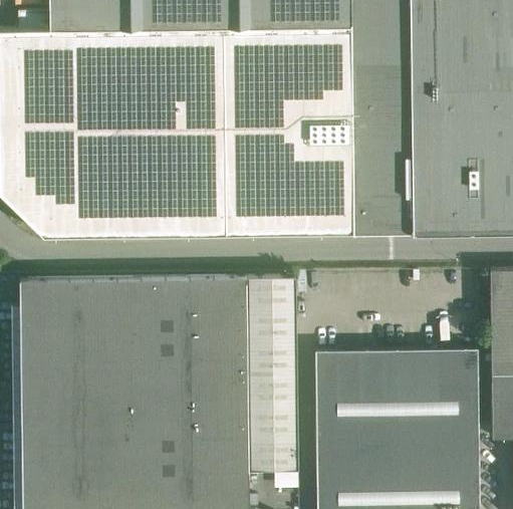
[(512,0),(47,0),(47,12),(16,12),(16,29),(0,29),(0,196),(42,237),(351,234),(512,231),(512,0)]
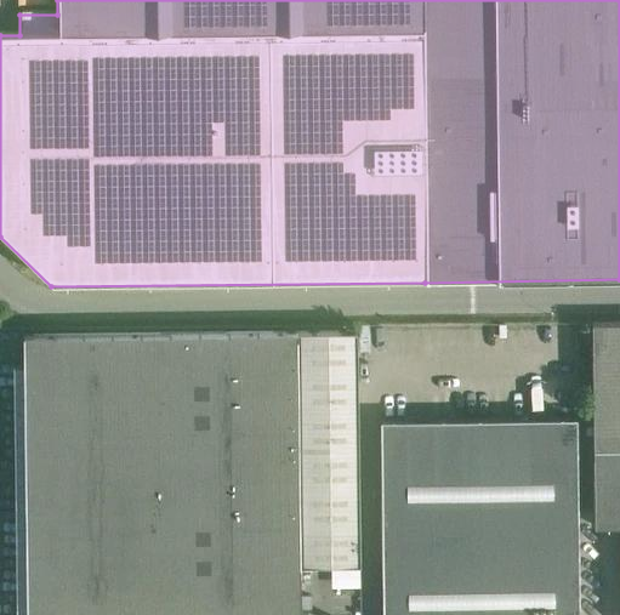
[(619,326),(590,328),(593,531),(619,531),(619,326)]
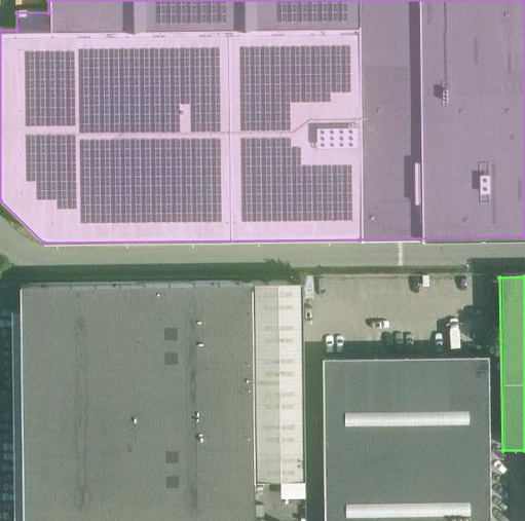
[(254,520),(254,482),(303,482),(301,285),(20,288),(21,520),(254,520)]
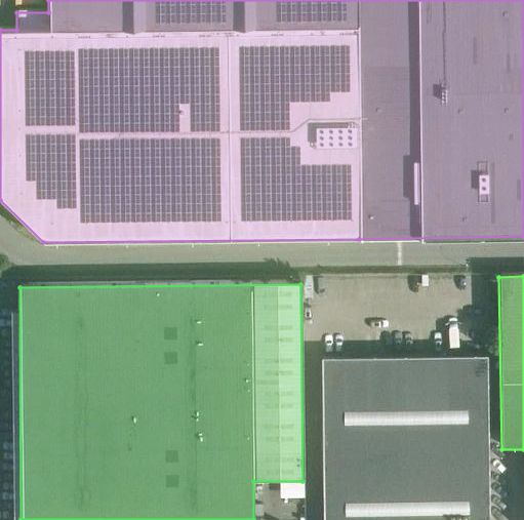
[(488,519),(486,357),(321,359),(322,519),(488,519)]
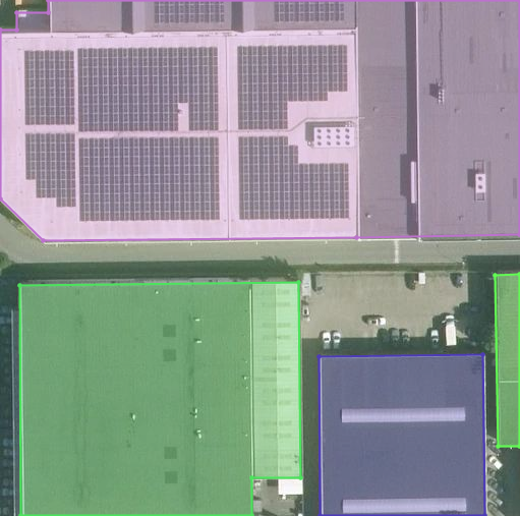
[(496,398),(484,398),(485,469),(497,469),(496,398)]
